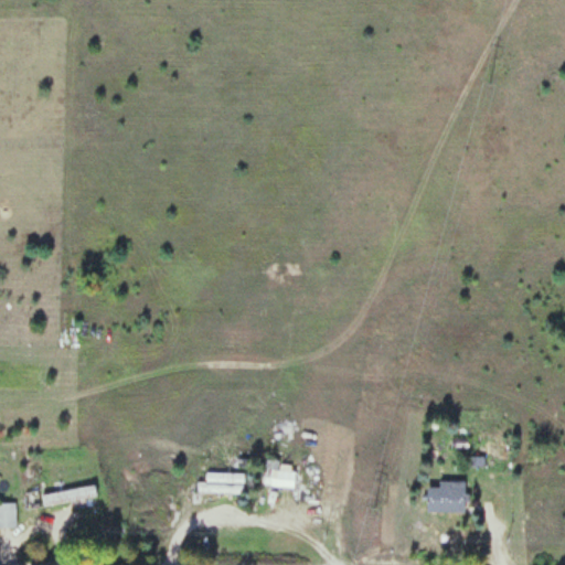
[(264,486),(294,488),(296,465),(266,461),(264,486)]
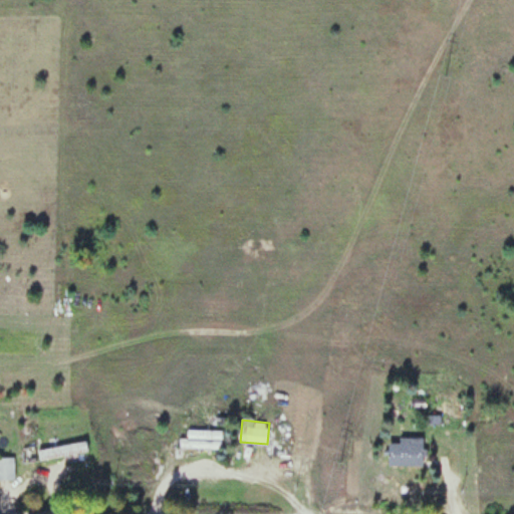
[(222,430),(187,430),(187,439),(178,439),(178,449),(222,449),(222,430)]
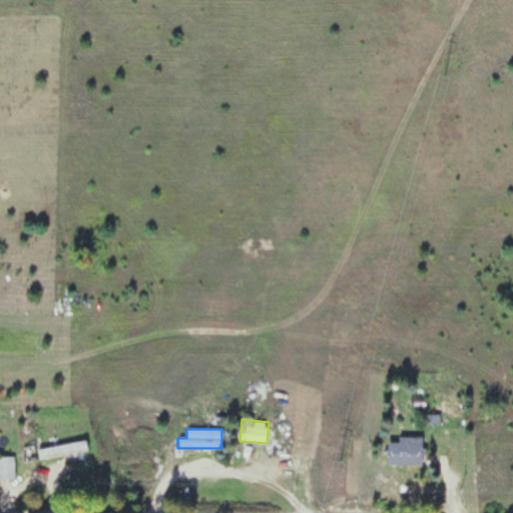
[(387,442),(387,465),(421,466),(421,437),(398,437),(398,442),(387,442)]
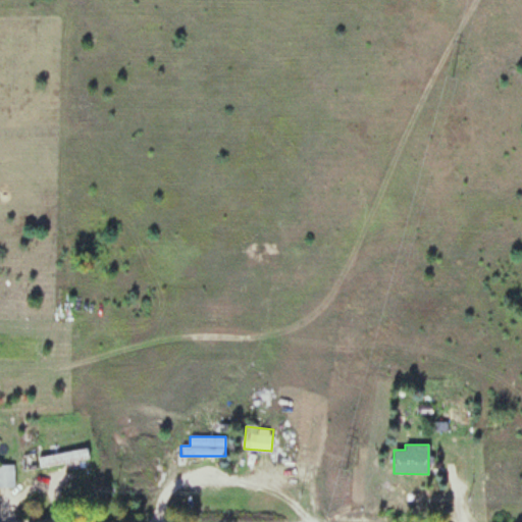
[(38,456),(40,468),(89,459),(87,448),(38,456)]
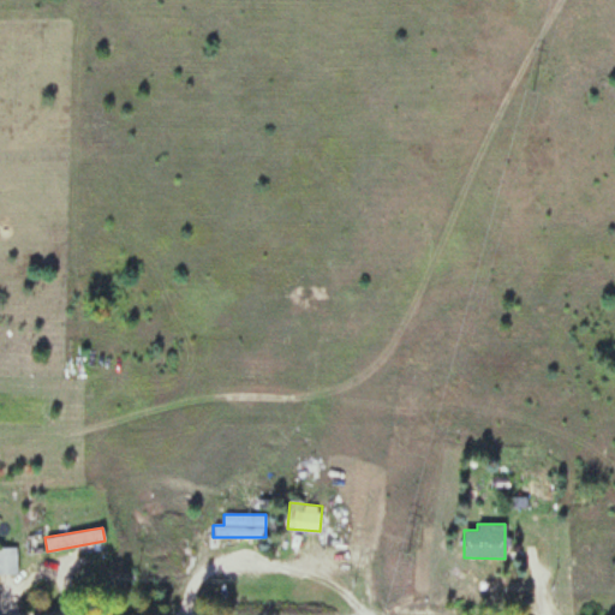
[(42,553),(42,536),(28,536),(28,553),(42,553)]
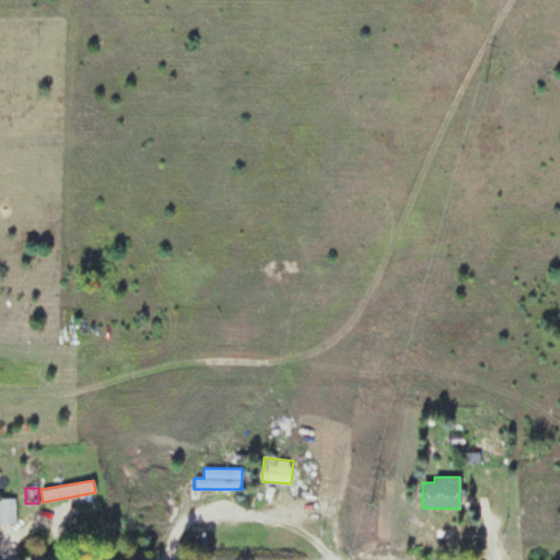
[(0,523),(15,523),(15,498),(0,498),(0,523)]
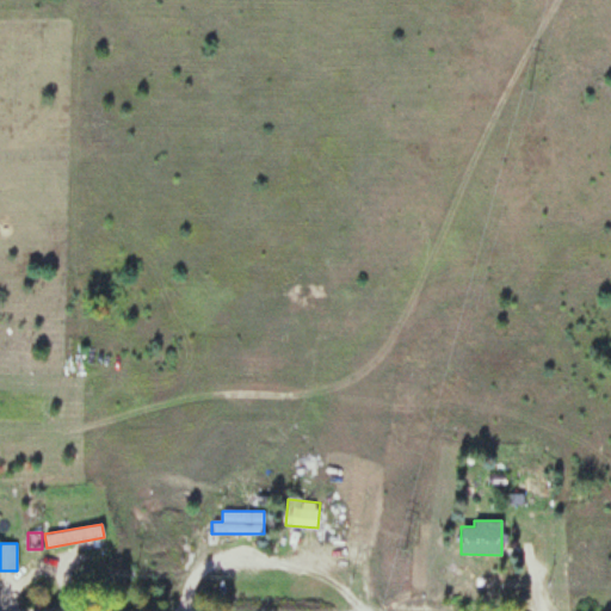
All buildings are outlined.
